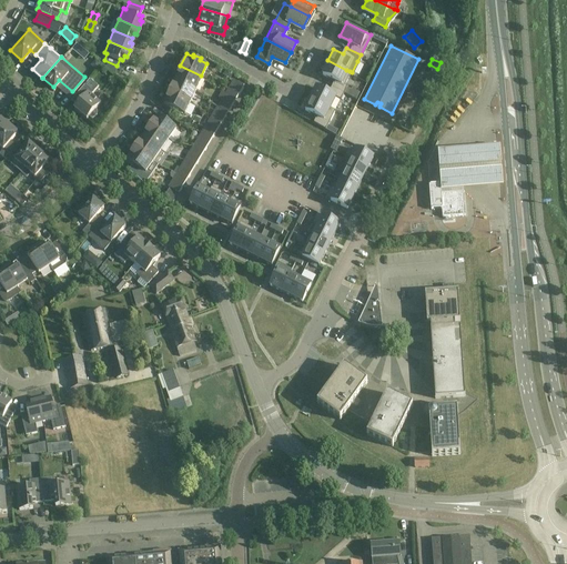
[(346,70),(327,60),(322,72),(333,78),(331,83),(343,90),(346,83),(343,82),(350,71),(346,70)]
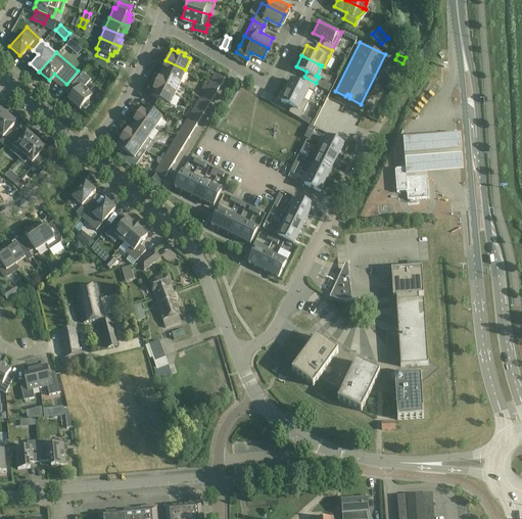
[(160,71),(180,80),(185,69),(165,60),(160,71)]
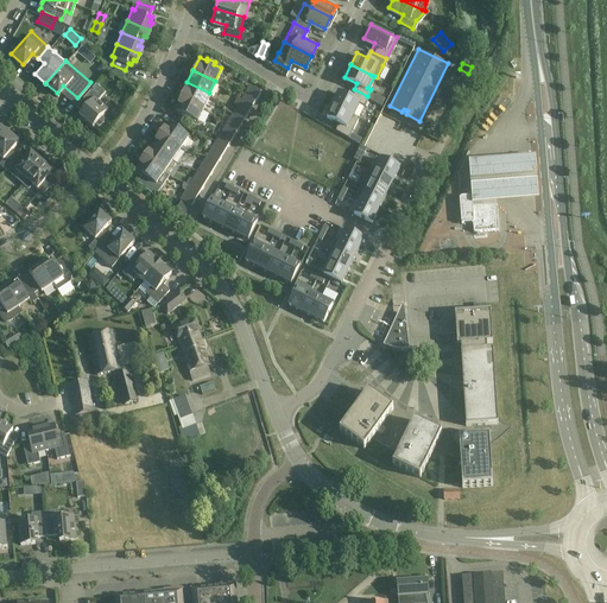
[(105,89),(95,81),(78,100),(84,105),(78,112),(92,124),(94,121),(95,122),(97,122),(99,122),(101,120),(102,119),(103,116),(102,114),(101,113),(107,107),(96,97),(105,89)]
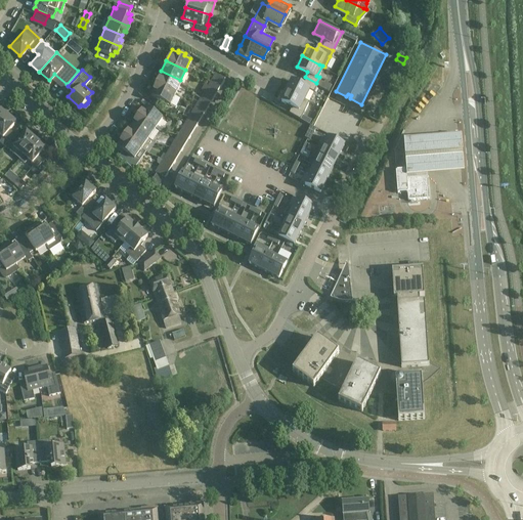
[(161,71),(156,82),(175,91),(180,80),(161,71)]
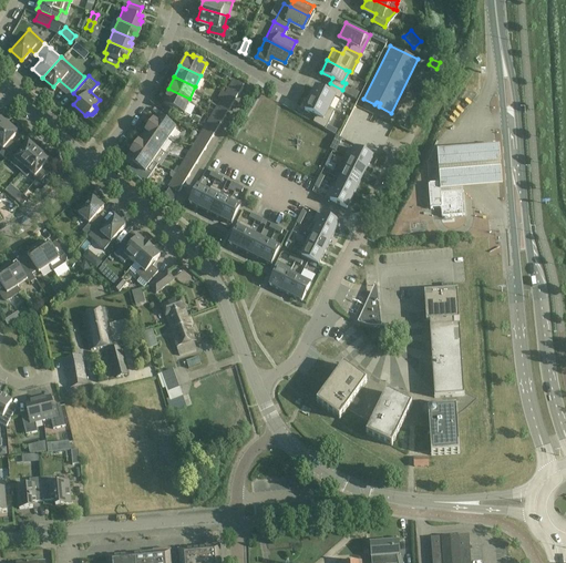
[(233,77),(225,90),(230,93),(237,93),(243,83),(233,77)]
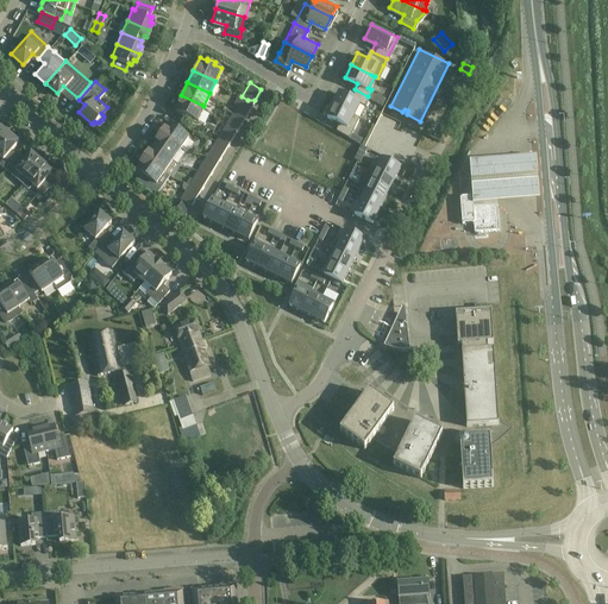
[(368,96),(355,89),(351,96),(338,90),(332,102),(352,113),(353,112),(358,101),(364,104),(368,96)]
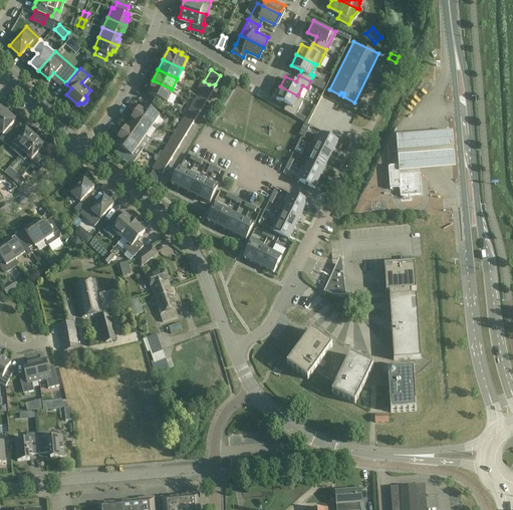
[(167,100),(172,89),(153,80),(148,91),(167,100)]
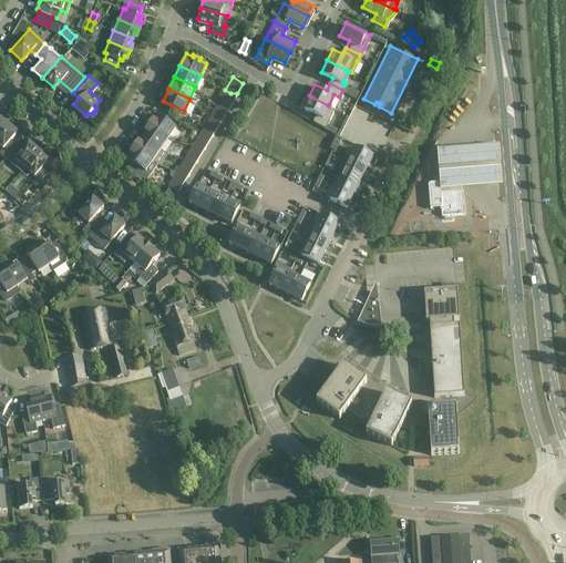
[(225,90),(216,103),(223,106),(228,106),(230,104),(230,93),(225,90)]
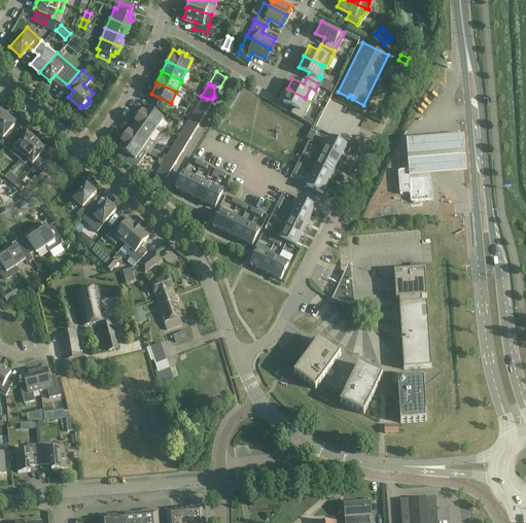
[(305,98),(287,89),(282,99),(292,105),(290,110),(302,117),(310,100),(306,97),(305,98)]
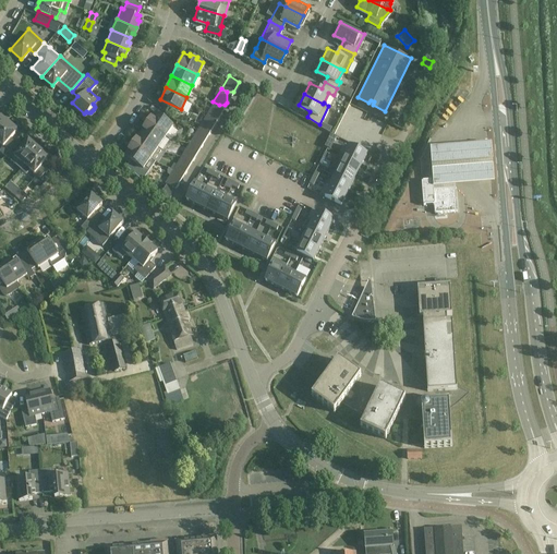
[(213,101),(205,115),(210,118),(217,118),(218,116),(219,105),(213,101)]
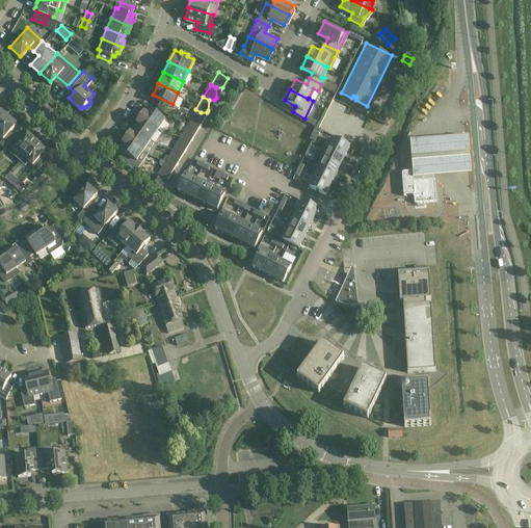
[(147,106),(139,116),(157,128),(164,117),(147,106)]
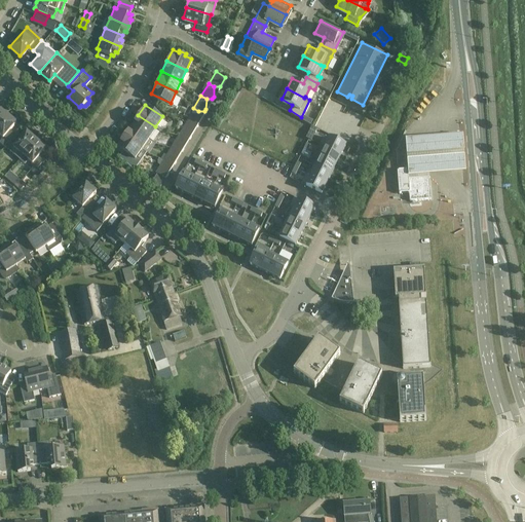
[(193,108),(186,120),(191,123),(196,123),(198,121),(198,111),(193,108)]
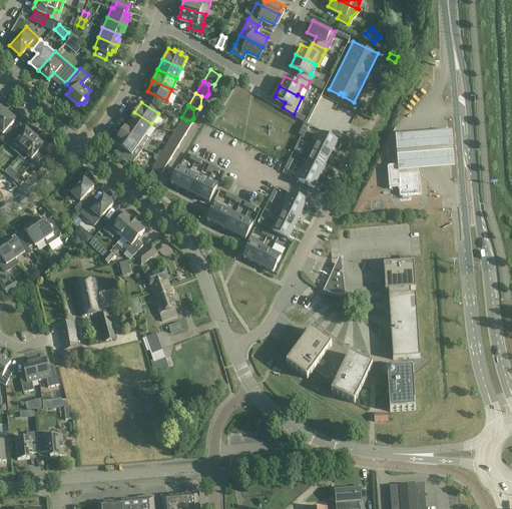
[(0,136),(4,140),(12,130),(7,125),(15,116),(6,108),(0,115),(0,130),(2,131),(0,133),(0,136)]
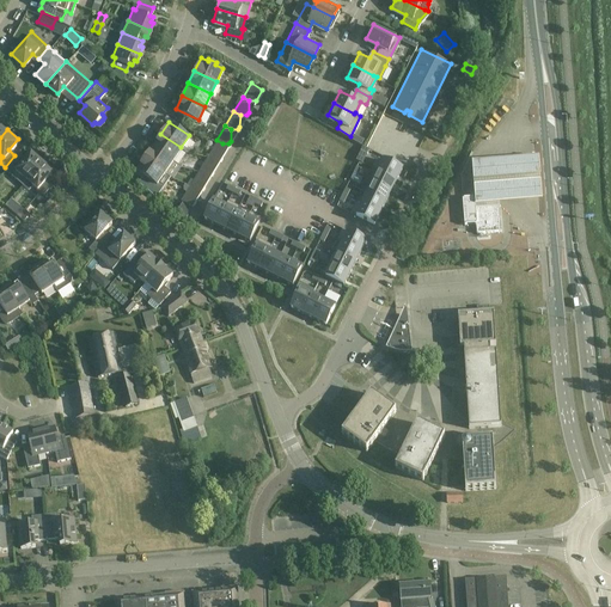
[(172,159),(181,147),(160,134),(153,145),(172,159)]
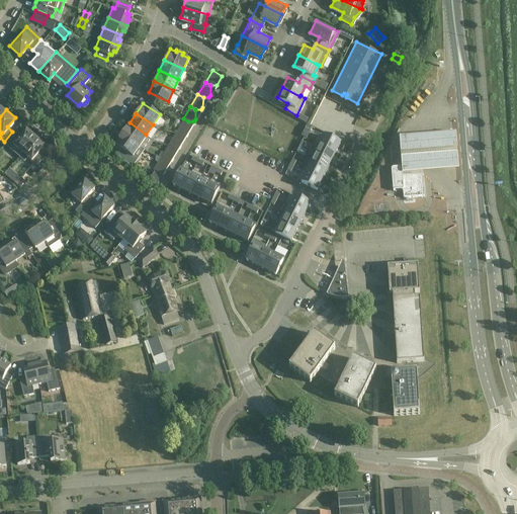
[(188,121),(183,118),(175,131),(180,134),(186,135),(188,132),(188,121)]
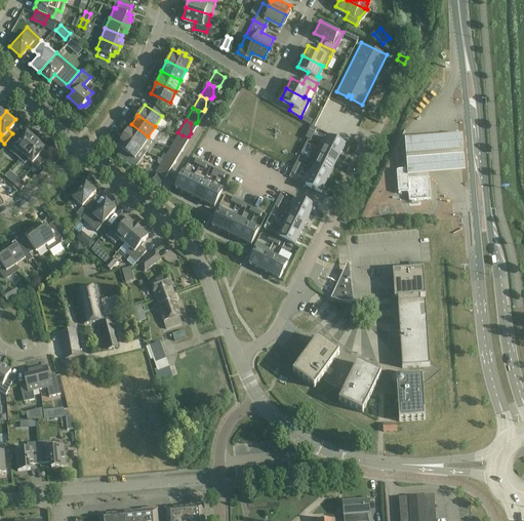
[(142,147),(148,136),(131,124),(124,134),(142,147)]
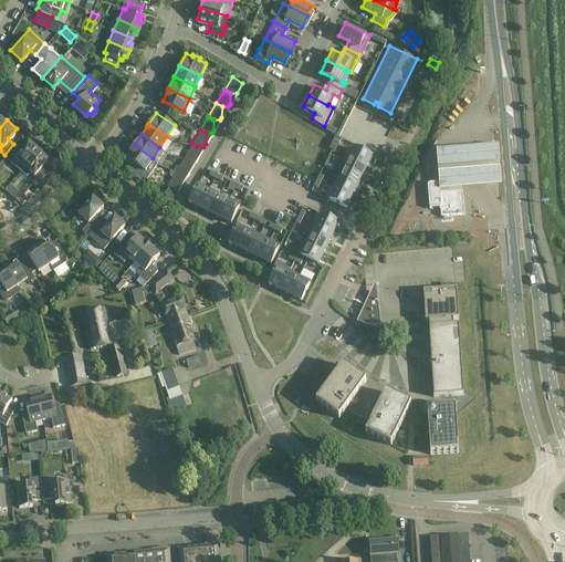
[(13,144),(4,155),(20,168),(23,164),(38,147),(28,138),(19,148),(13,144)]
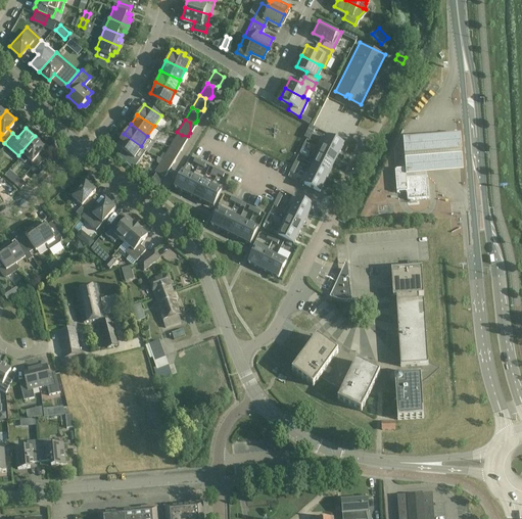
[(406,166),(406,174),(426,173),(426,170),(426,168),(429,167),(441,167),(456,164),(461,164),(459,131),(454,131),(439,132),(426,133),(411,134),(402,134),(406,166)]
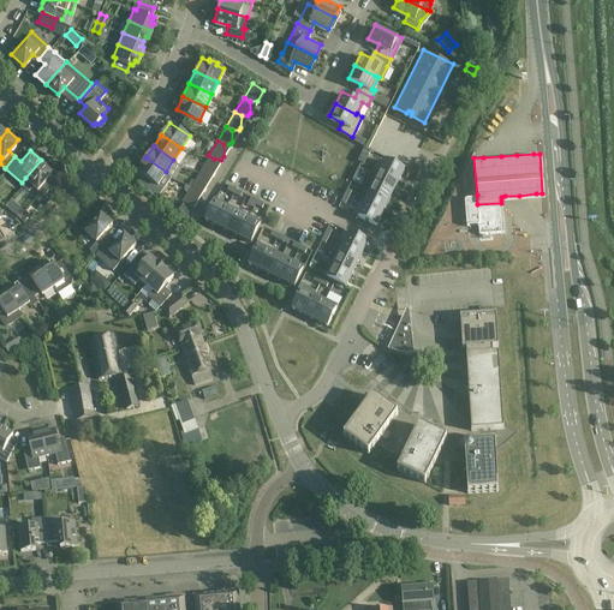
[(208,155),(200,169),(206,174),(213,174),(214,171),(214,159),(208,155)]
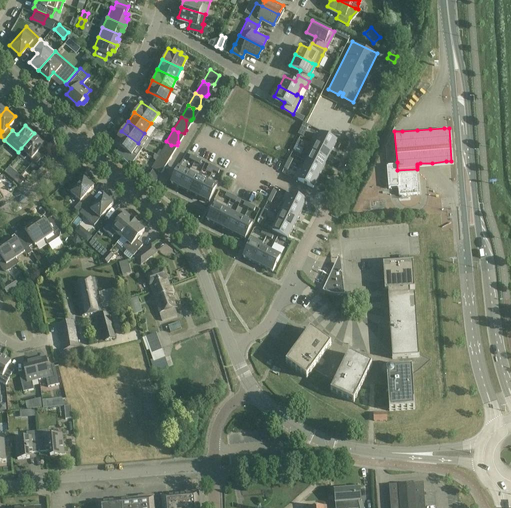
[(37,130),(34,133),(21,148),(18,152),(23,157),(26,153),(35,160),(40,155),(41,156),(44,153),(43,152),(46,149),(41,145),(46,138),(37,130)]
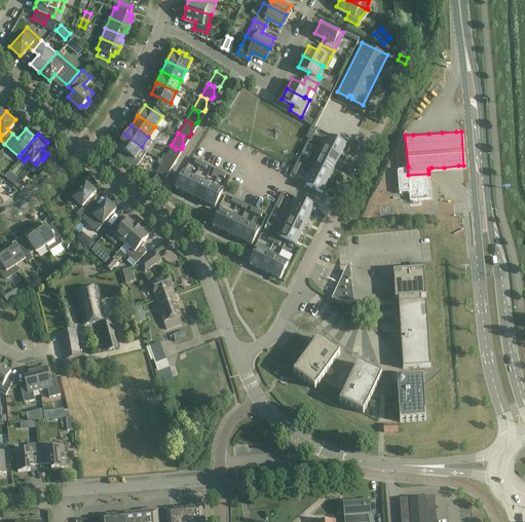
[(135,157),(142,147),(124,135),(117,145),(122,149),(121,150),(127,154),(128,153),(135,157)]
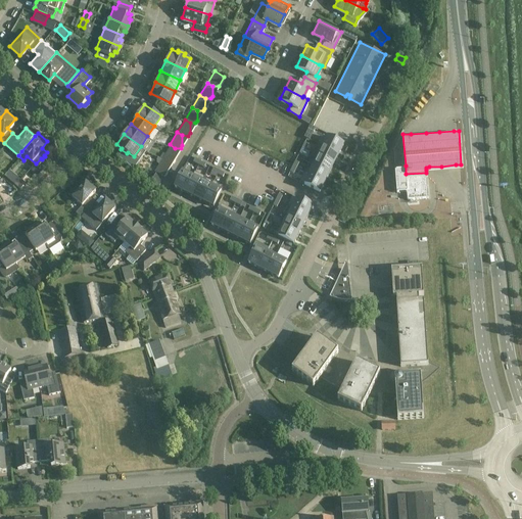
[(327,134),(322,144),(337,151),(342,142),(327,134)]
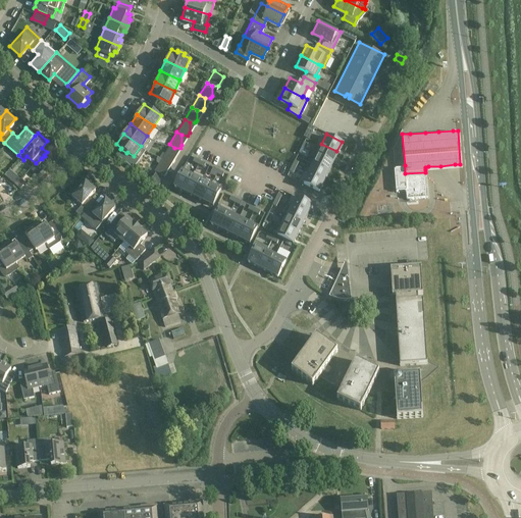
[(317,141),(312,150),(317,153),(332,160),(336,151),(321,144),(317,141)]
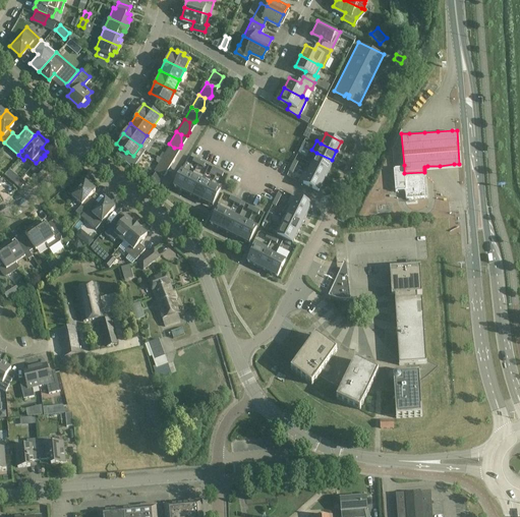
[(169,144),(161,156),(167,160),(172,160),(174,157),(174,148),(169,144)]
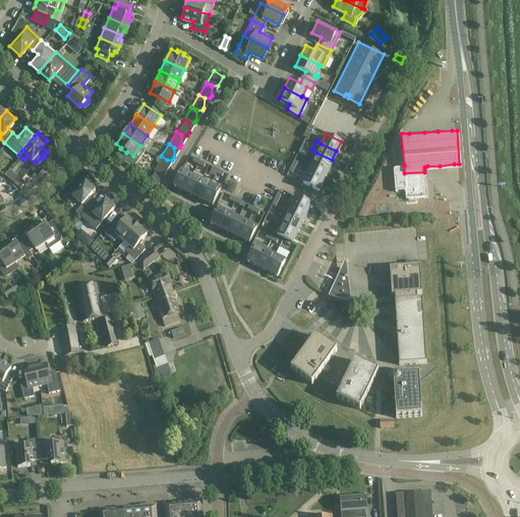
[(332,160),(316,153),(311,162),(327,169),(332,160)]
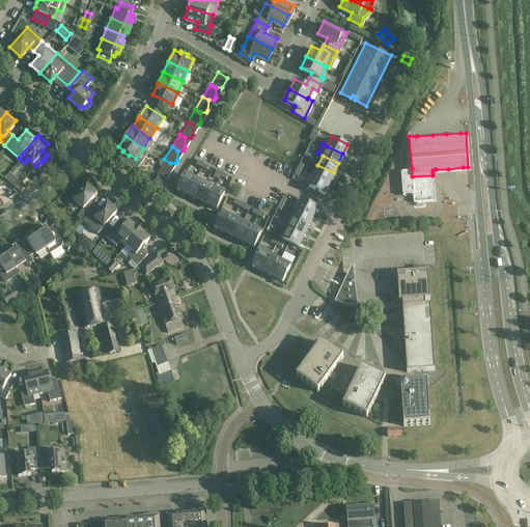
[(170,163),(164,159),(157,172),(163,175),(168,175),(169,172),(170,163)]
